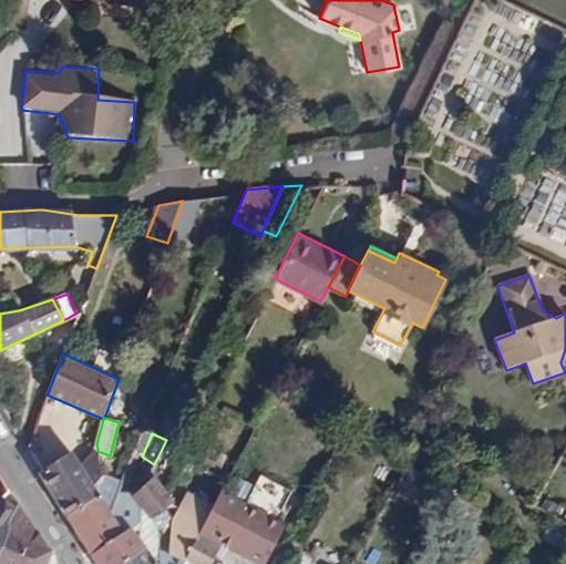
[(92,485),(101,473),(98,452),(98,451),(98,449),(75,463),(69,452),(39,472),(68,515),(98,494),(92,485)]
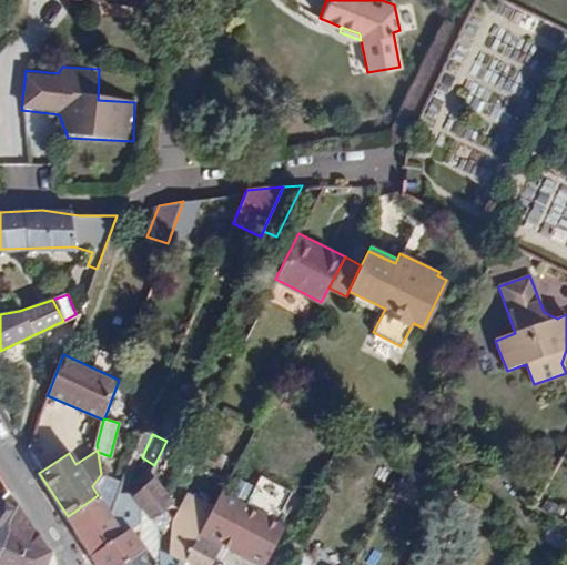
[(220,470),(226,456),(210,451),(204,462),(220,470)]
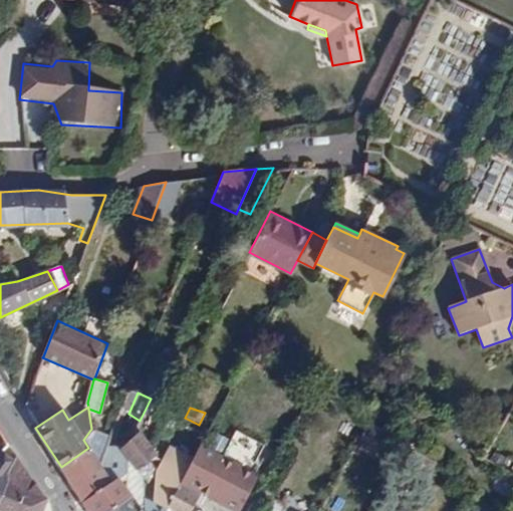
[(153,442),(139,424),(136,430),(150,448),(153,442)]
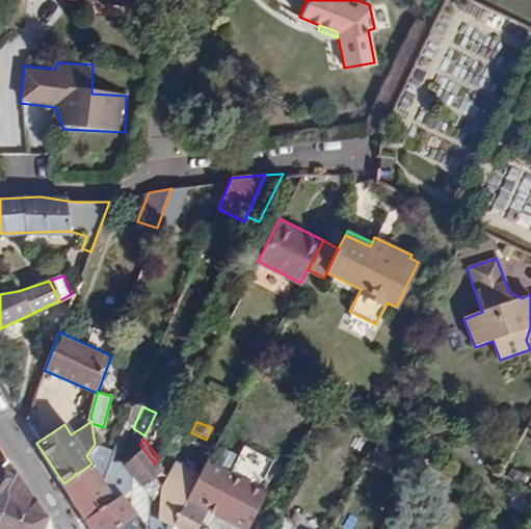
[(160,471),(155,464),(140,445),(137,451),(123,464),(130,474),(140,486),(143,483),(160,471)]
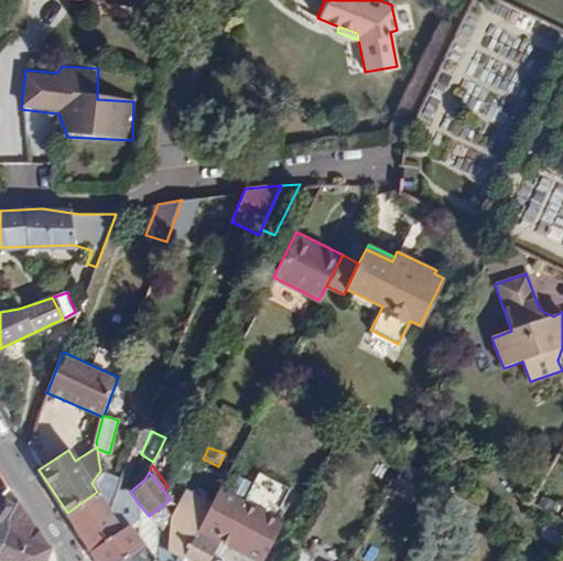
[(282,506),(287,484),(258,478),(253,499),(282,506)]
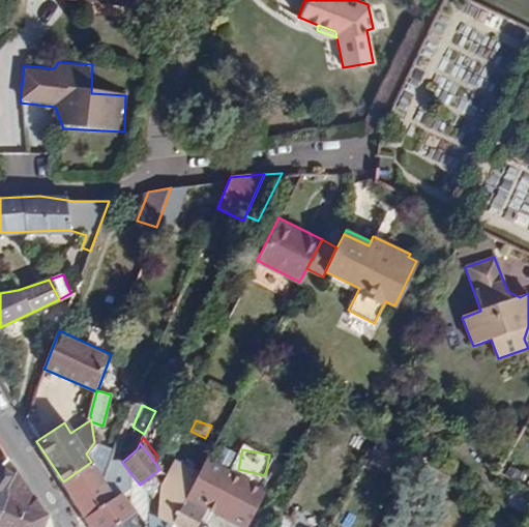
[(244,526),(264,491),(206,459),(198,472),(172,524),(170,526),(207,526),(199,523),(208,507),(244,526)]
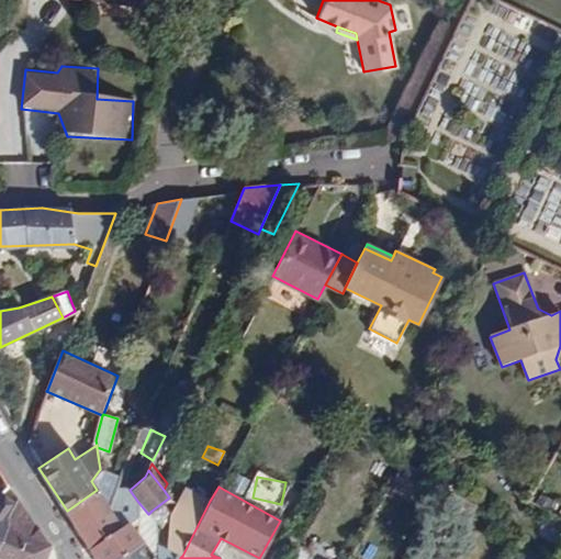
[(466,525),(475,506),(437,487),(428,506),(466,525)]
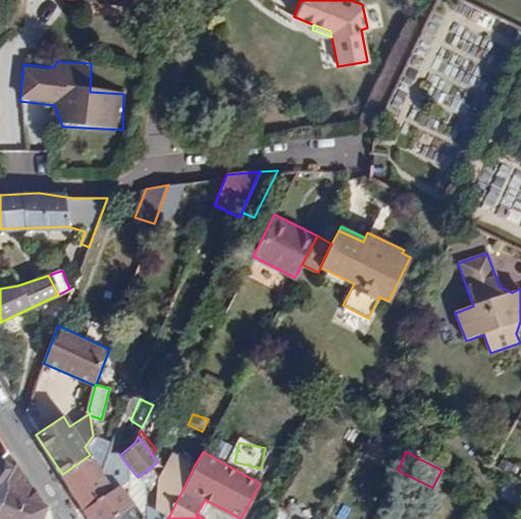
[(169,516),(195,465),(171,454),(157,482),(156,510),(169,516)]
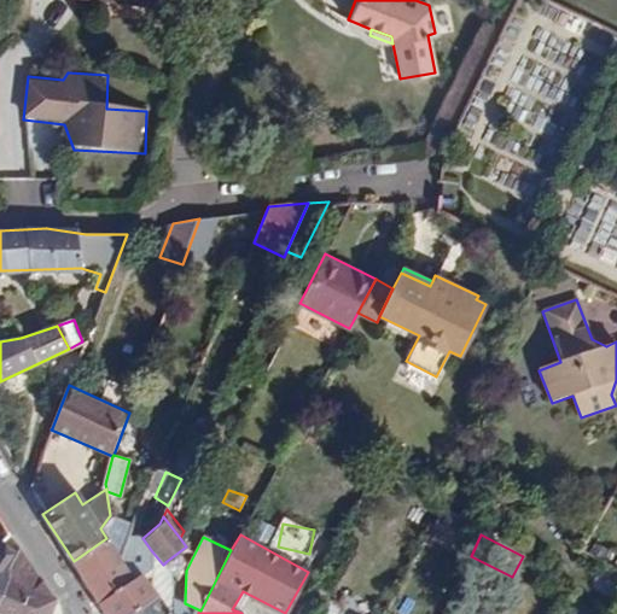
[(133,578),(118,555),(106,538),(74,561),(100,603),(133,578)]
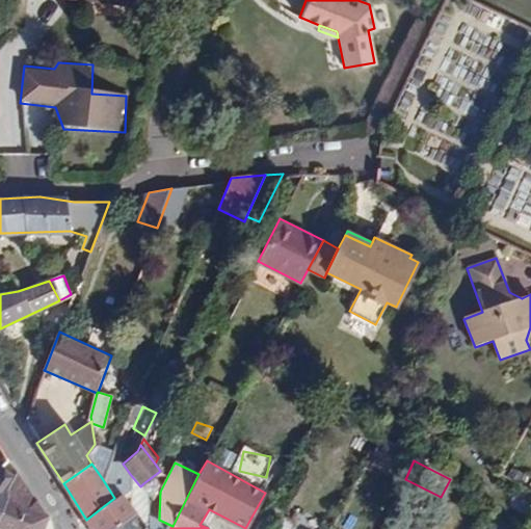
[(0,516),(16,477),(1,467),(0,468),(0,516)]
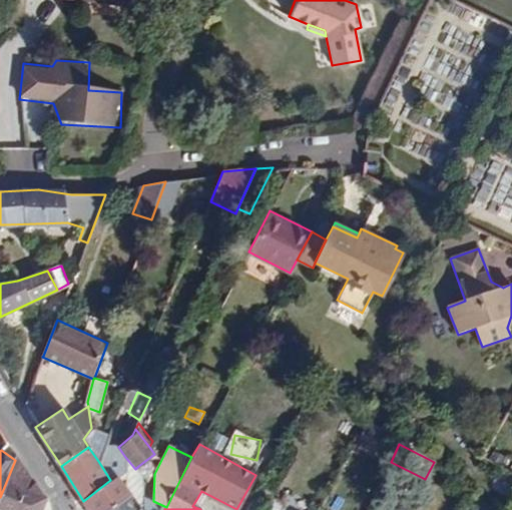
[(42,509),(48,497),(18,452),(15,460),(0,497),(0,508),(4,509),(42,509)]
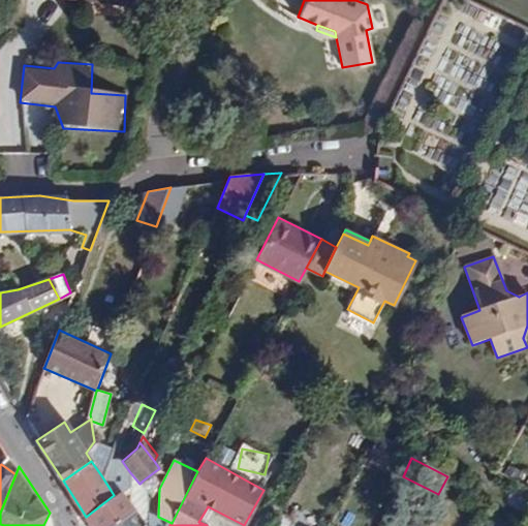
[(121,490),(105,467),(101,475),(114,495),(121,490)]
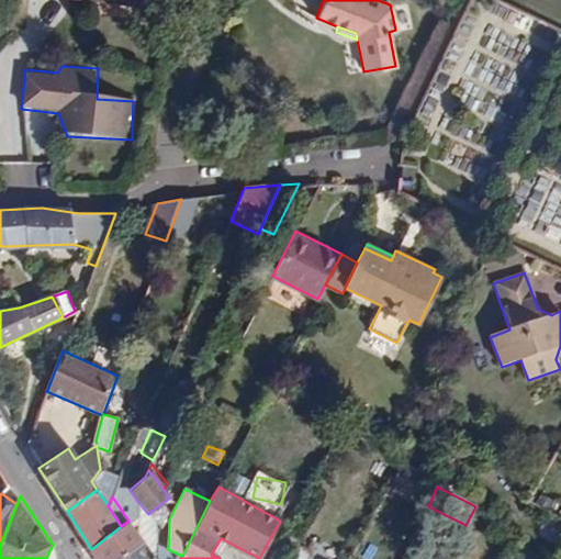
[(560,545),(560,518),(550,512),(538,530),(560,545)]
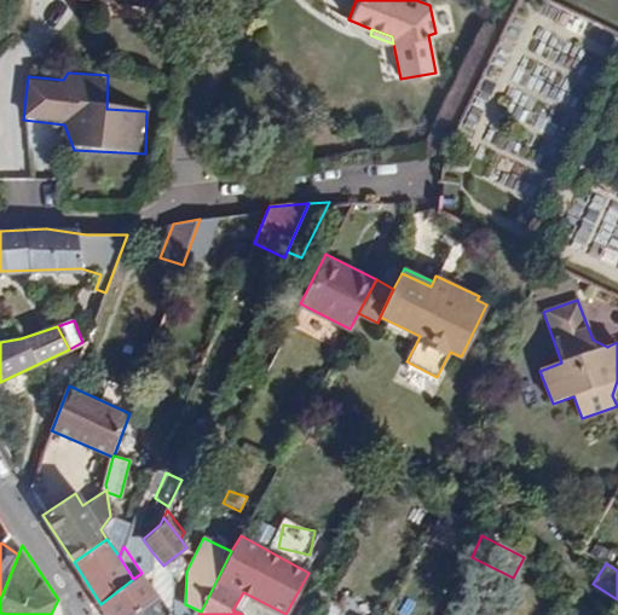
[(107,614),(130,614),(157,596),(152,587),(142,573),(133,579),(100,604),(107,614)]
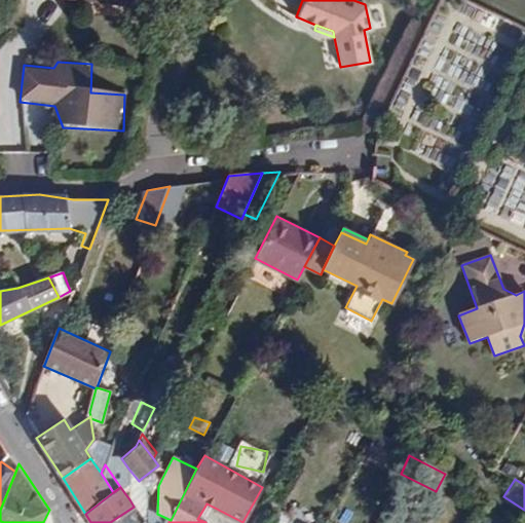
[(144,522),(134,507),(110,522),(144,522)]
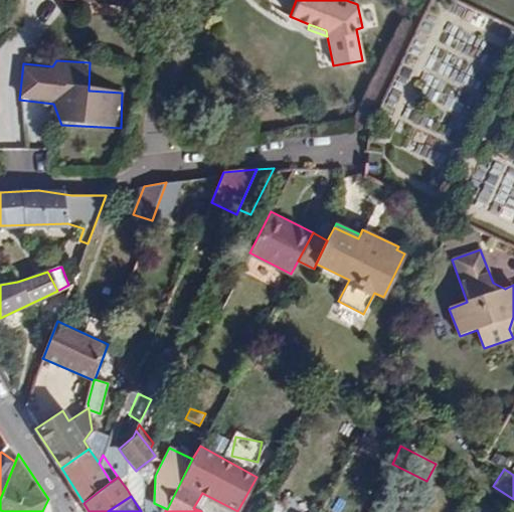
[(261,511),(267,502),(257,496),(249,510),(247,511),(261,511)]
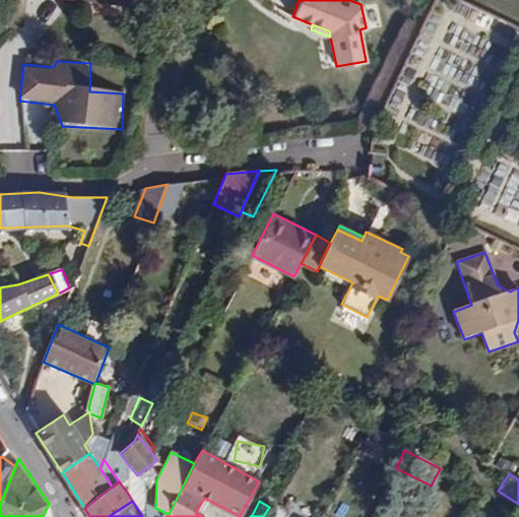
[(501,516),(502,516),(485,508),(479,516),(501,516)]
